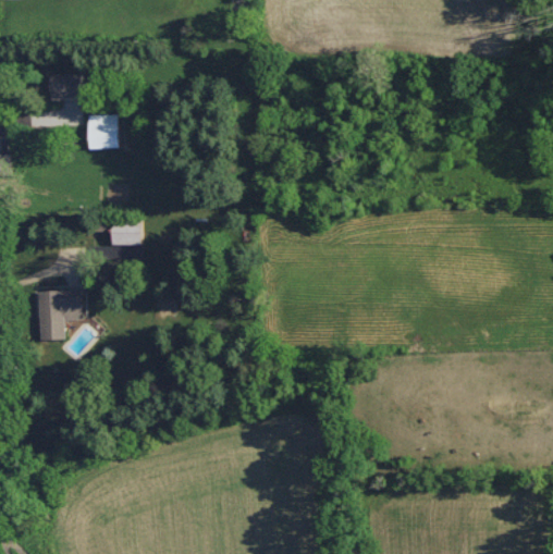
[(81,99),(80,74),(49,75),(50,100),(81,99)]
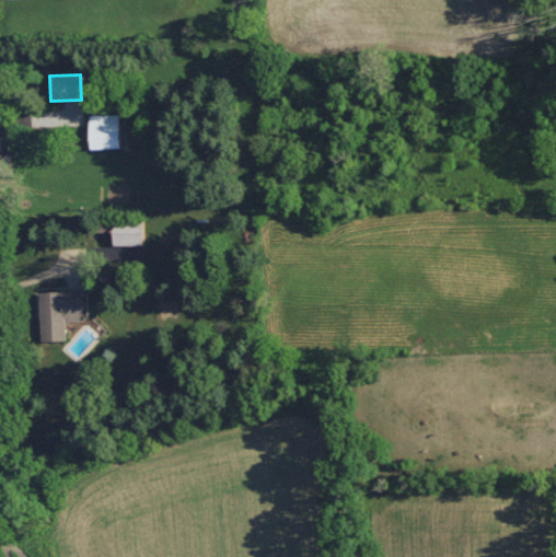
[(118,150),(117,116),(88,117),(89,150),(118,150)]
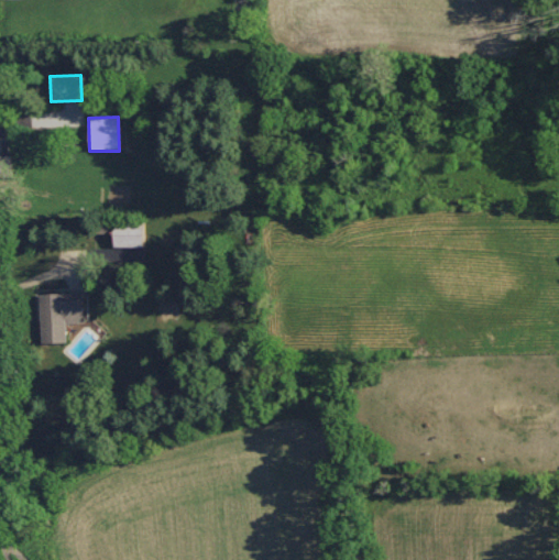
[(112,248),(142,249),(142,224),(112,224),(112,248)]
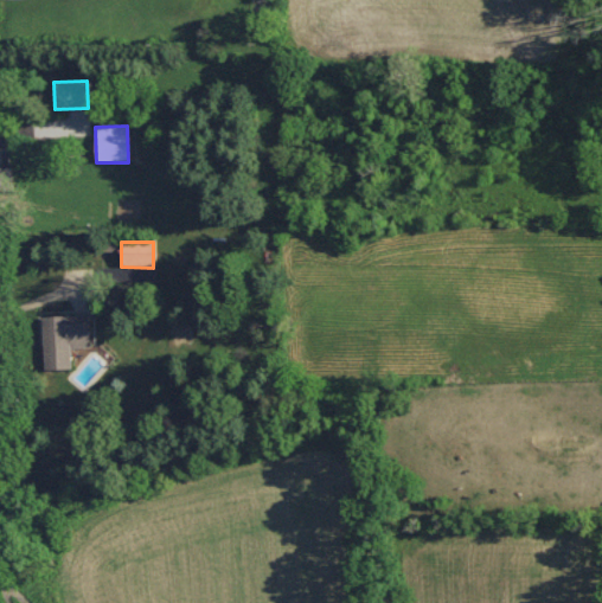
[(70,370),(69,350),(89,348),(88,316),(40,318),(43,371),(70,370)]
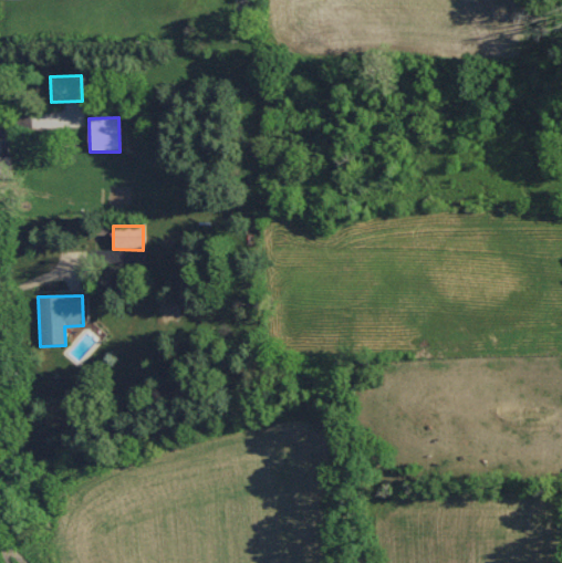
All buildings are outlined.
